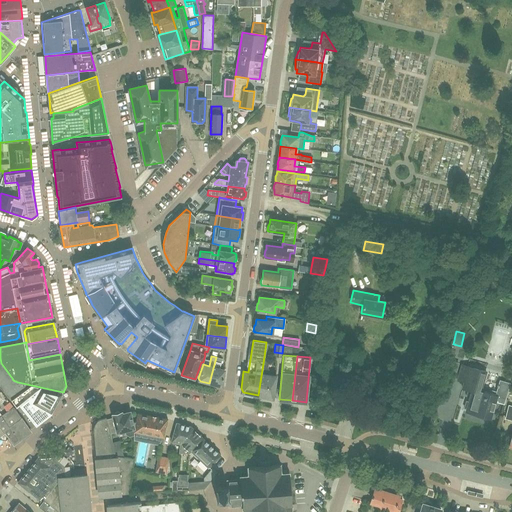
[(219,386),(222,383),(224,370),(219,369),(222,359),(216,357),(209,383),(219,386)]
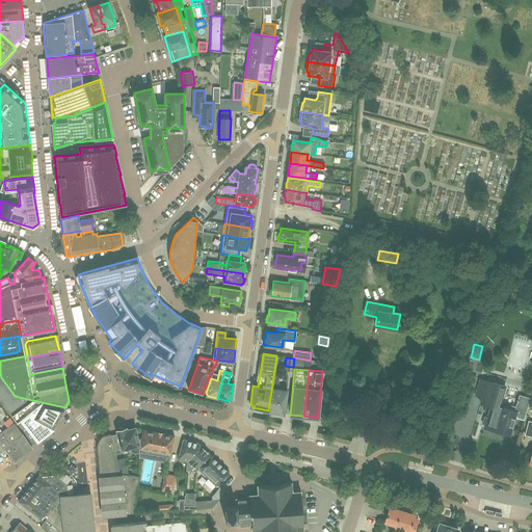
[(283,414),(284,410),(286,390),(277,389),(280,372),(274,371),(268,410),(283,414)]
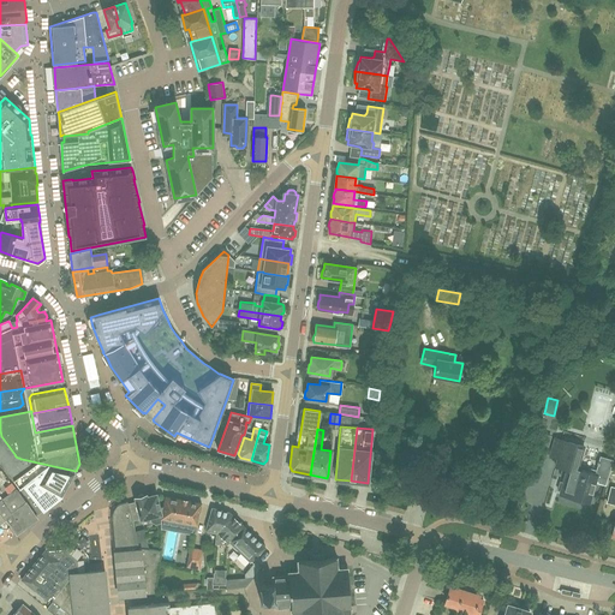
[(11,484),(24,473),(37,463),(22,459),(21,459),(19,458),(18,458),(16,457),(15,454),(1,436),(0,434),(0,470),(11,484)]
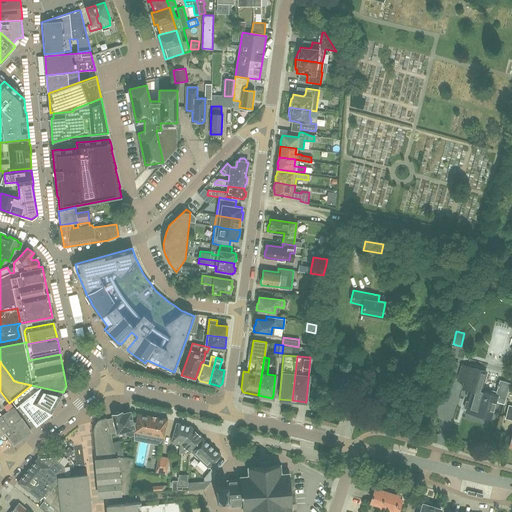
[(496,392),(482,388),(487,372),(462,365),(457,381),(464,382),(462,389),(472,391),(466,412),(491,419),(497,398),(506,400),(510,383),(499,380),(496,392)]
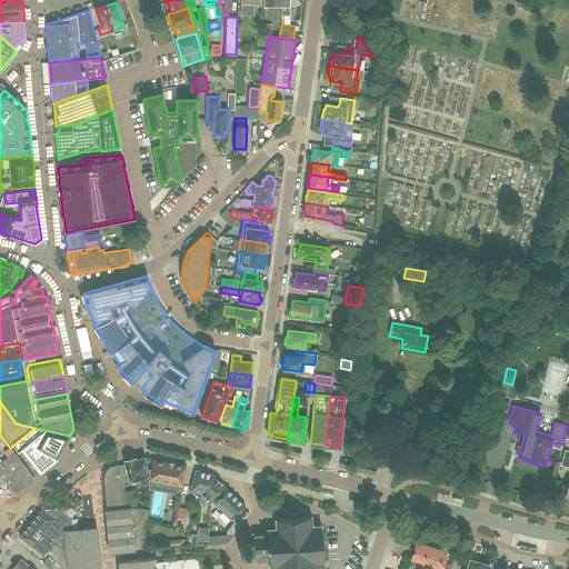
[(57,459),(70,436),(35,428),(22,438),(57,459)]
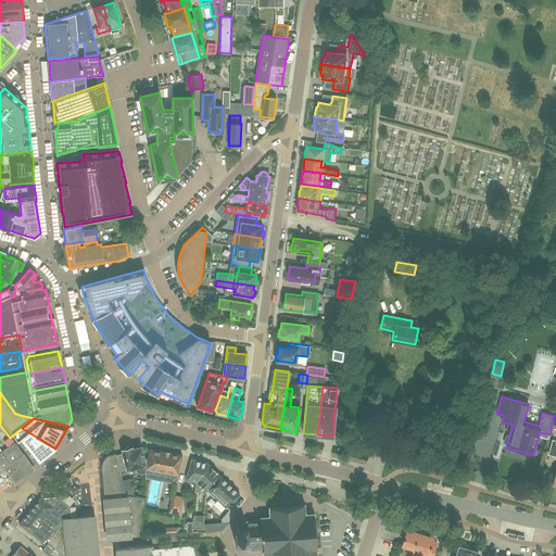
[(14,482),(16,482),(33,469),(32,468),(33,467),(10,438),(0,425),(0,464),(7,471),(14,482)]
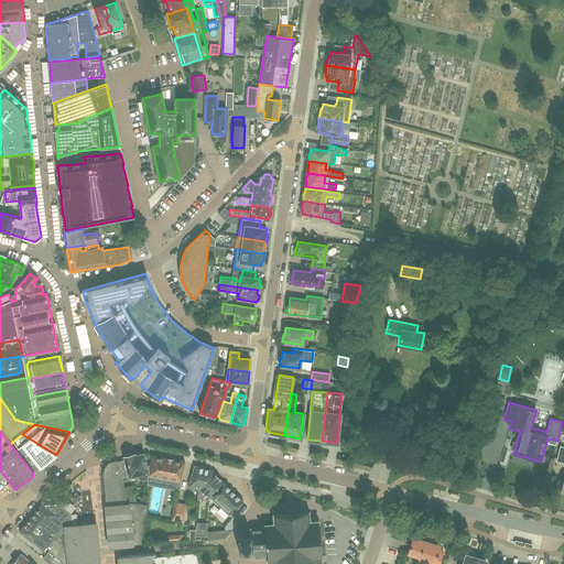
[(40,470),(54,459),(57,456),(56,455),(22,434),(10,444),(33,474),(39,469),(40,470)]
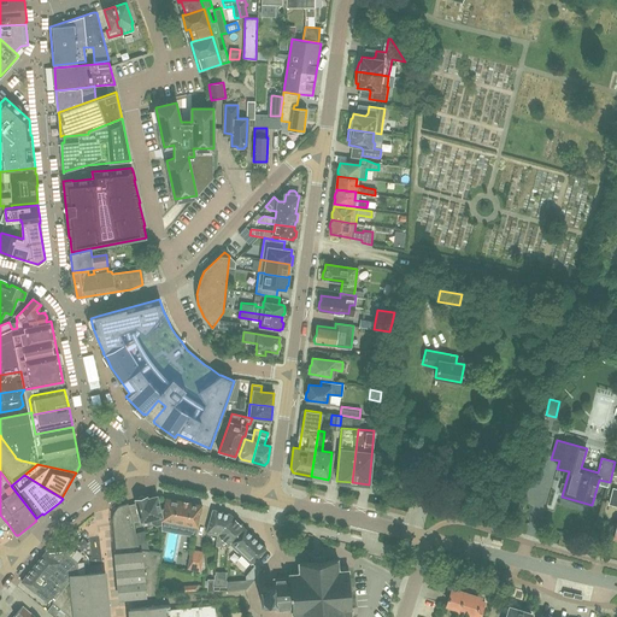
[(163,515),(164,507),(159,509),(156,497),(147,499),(146,497),(145,498),(145,497),(144,497),(142,497),(141,497),(140,497),(139,497),(139,498),(137,499),(136,499),(137,504),(129,506),(133,522),(141,521),(151,518),(152,524),(156,527),(163,524),(162,521),(163,515)]
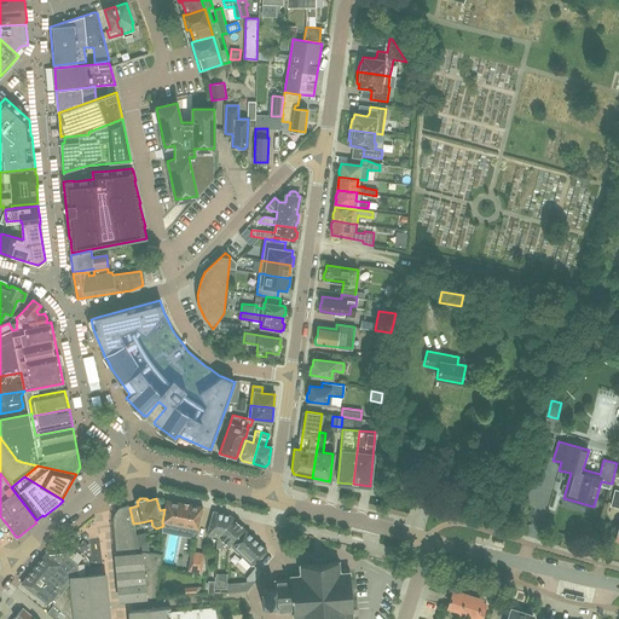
[(197,530),(203,507),(167,499),(165,509),(163,516),(162,522),(197,530)]
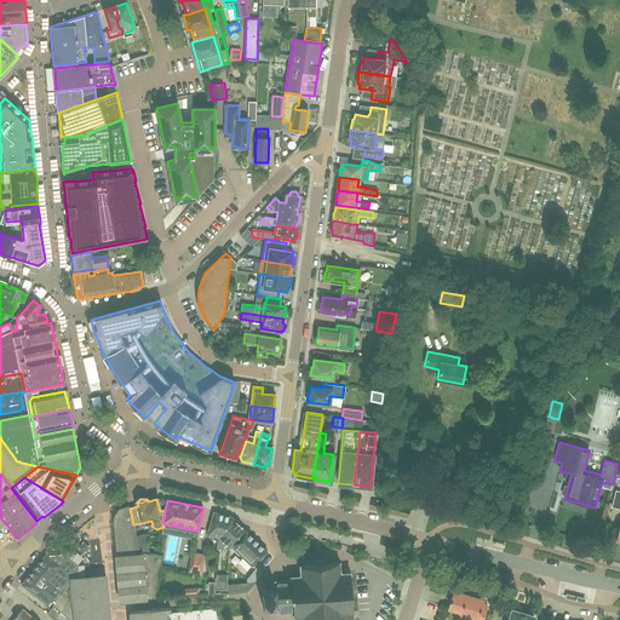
[(156,598),(161,555),(141,552),(138,544),(137,538),(136,537),(130,509),(128,506),(121,507),(120,507),(119,509),(118,510),(116,511),(114,515),(114,516),(113,521),(113,526),(115,556),(120,556),(125,601),(156,598)]
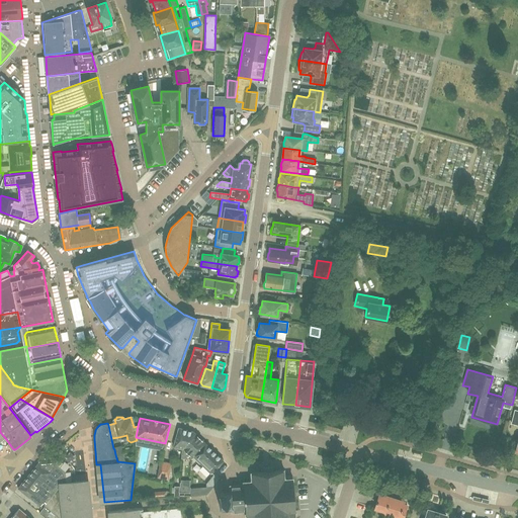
[(182,450),(193,432),(178,428),(173,448),(182,450)]
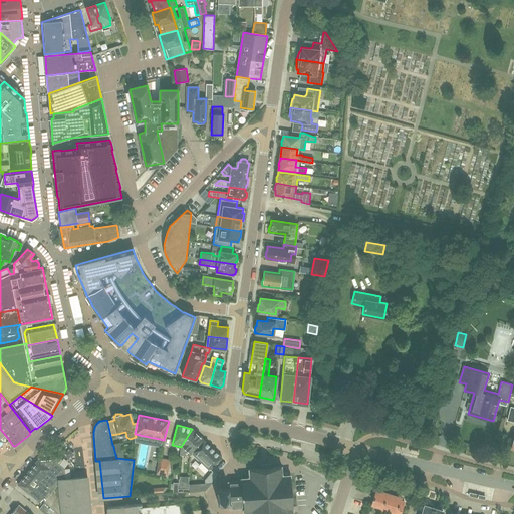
[(190,456),(190,455),(204,441),(192,429),(181,447),(180,455),(190,456)]
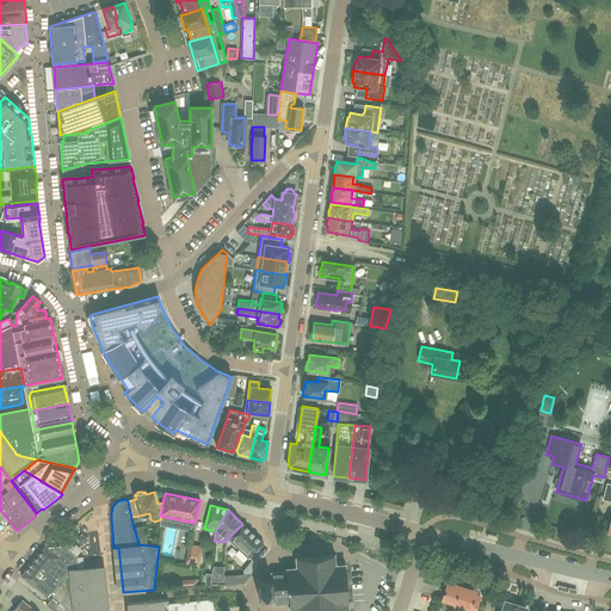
[(246,541),(244,538),(250,531),(242,524),(226,541),(226,542),(228,539),(239,549),(246,541)]
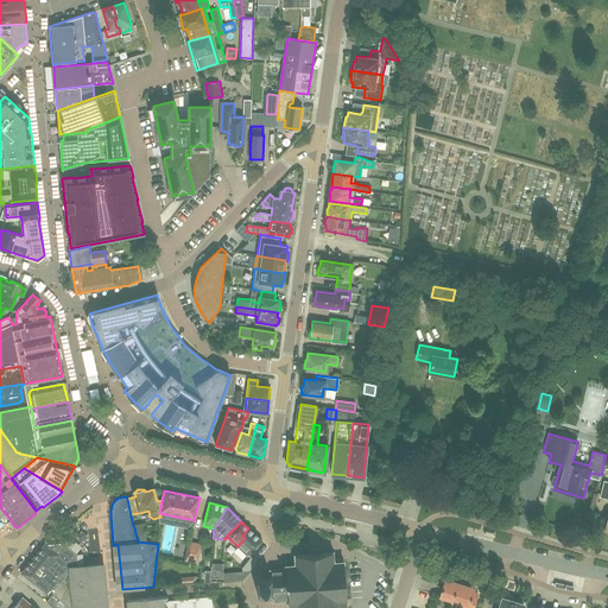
[(141,524),(133,526),(134,527),(135,533),(144,532),(141,524)]
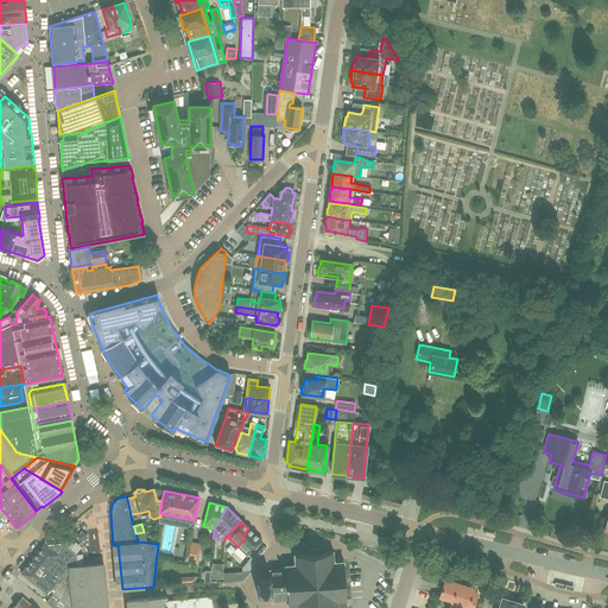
[(246,555),(261,540),(248,529),(242,536),(245,538),(238,546),(246,555)]
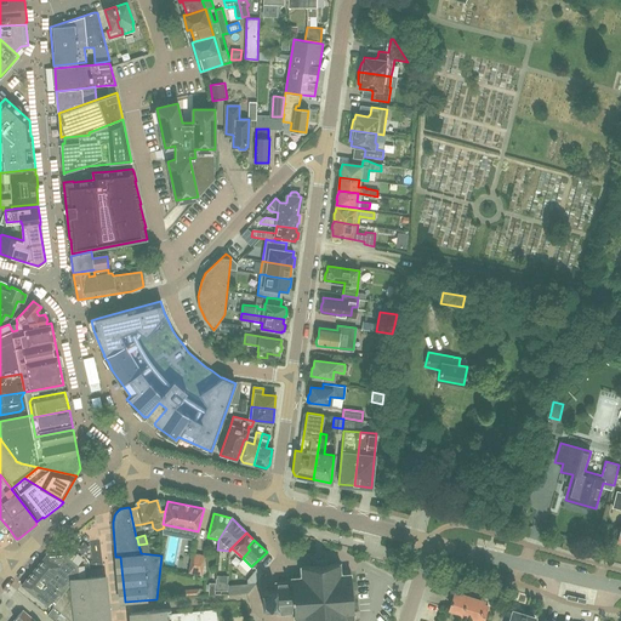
[(72,556),(79,559),(83,552),(75,548),(72,556)]
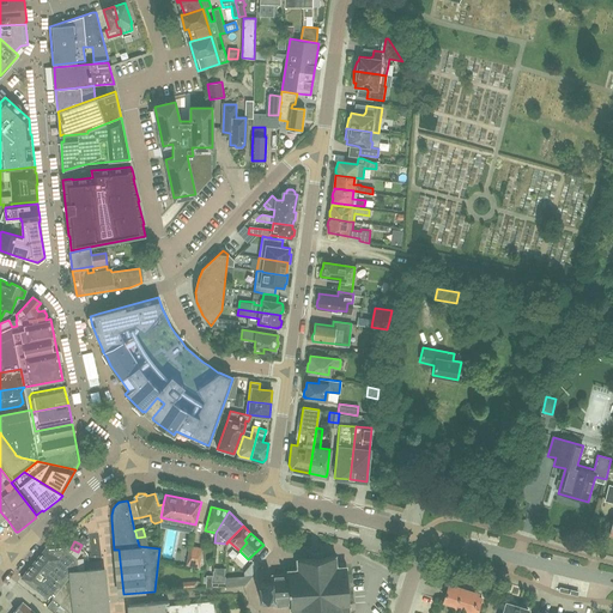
[(199,568),(202,547),(189,545),(186,565),(199,568)]
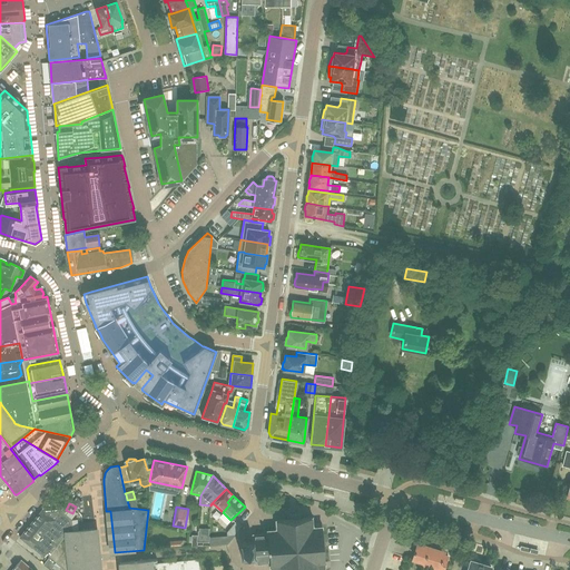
[(46,512),(43,510),(20,538),(43,557),(47,553),(49,556),(65,536),(65,531),(71,531),(71,520),(61,512),(46,512)]
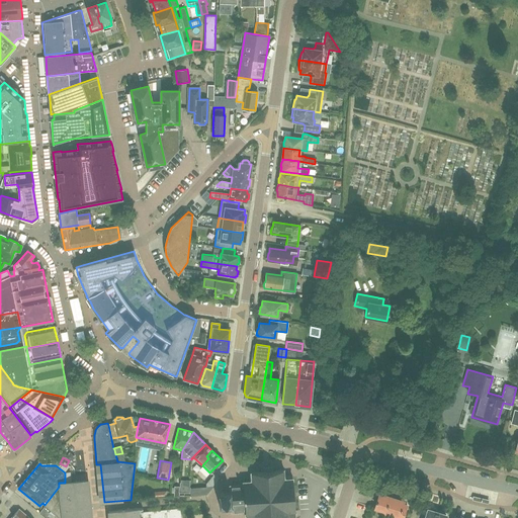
[(294,517),(294,513),(295,513),(292,477),(291,477),(291,480),(285,481),(285,479),(283,479),(283,471),(285,471),(285,470),(275,471),(274,469),(259,470),(259,472),(249,473),(250,475),(252,475),(252,481),(251,481),(251,483),(244,483),(244,481),(243,481),(243,486),(231,487),(231,486),(230,486),(230,493),(219,494),(220,507),(227,507),(227,510),(232,509),(232,514),(233,514),(233,513),(245,512),(245,516),(246,516),(246,517),(294,517)]
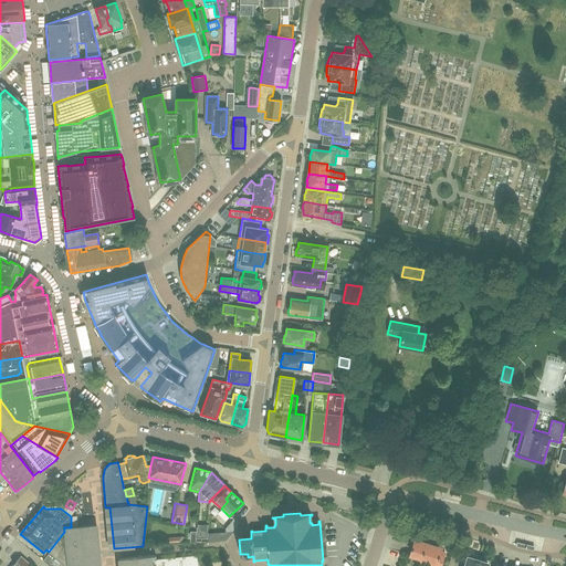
[(226,532),(232,532),(240,522),(234,517),(224,528),(226,532)]
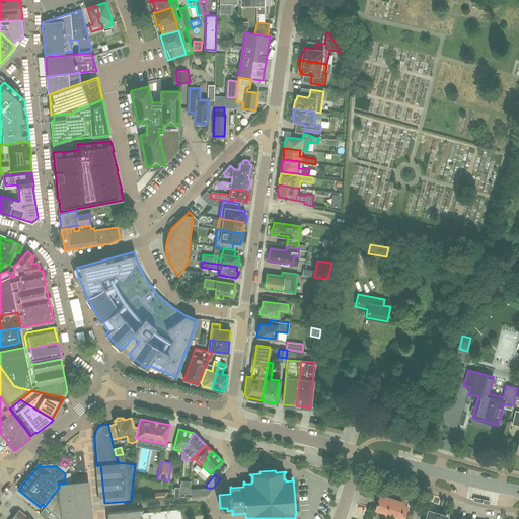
[(91,518),(90,503),(88,482),(87,482),(68,483),(65,484),(59,484),(59,488),(45,506),(44,507),(45,508),(40,514),(45,518),(46,518),(51,513),(58,518),(91,518)]
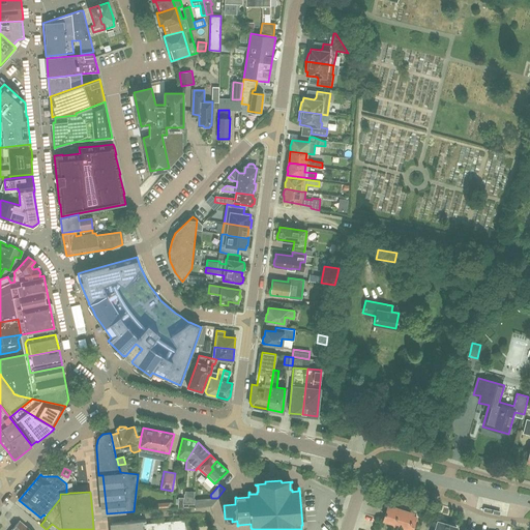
[(185,506),(195,506),(196,493),(186,493),(186,496),(185,496),(185,506)]
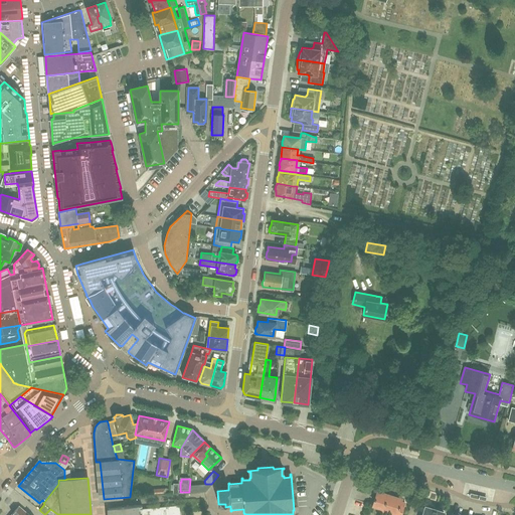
[(395,514),(400,514),(403,506),(404,502),(401,501),(401,499),(376,492),(372,506),(382,509),(381,511),(395,514)]
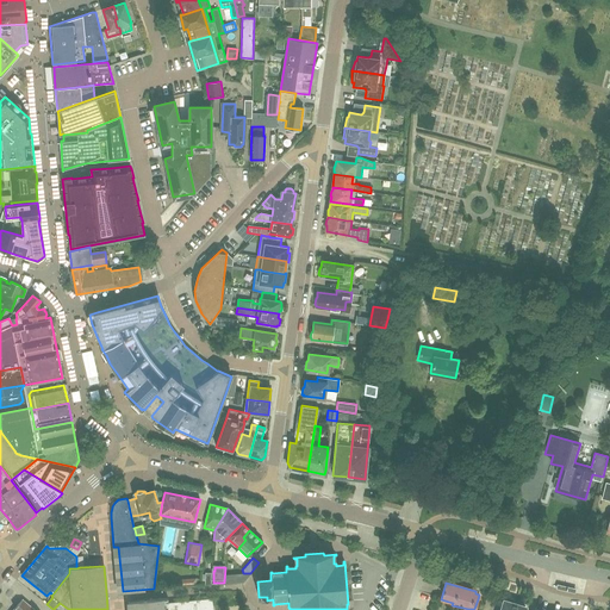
[(168,603),(167,598),(128,602),(128,609),(212,609),(212,598),(168,603)]
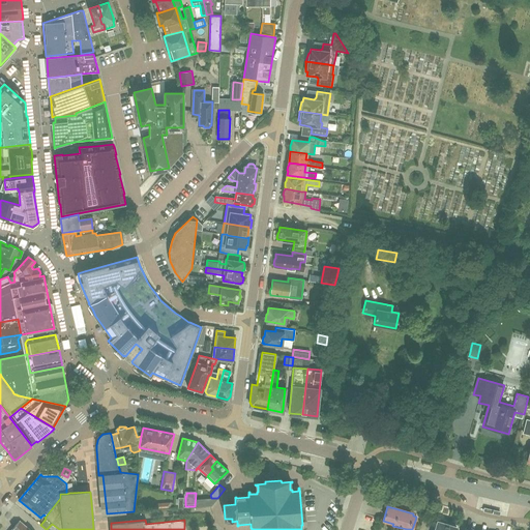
[(454,529),(455,527),(446,524),(446,523),(446,522),(445,521),(444,520),(443,520),(442,520),(441,520),(440,521),(440,522),(439,522),(437,522),(434,529),(454,529)]
